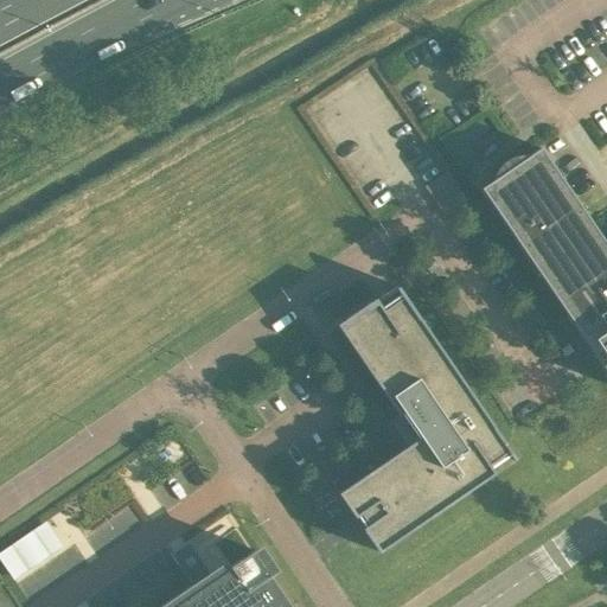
[(606,246),(541,147),(480,189),(606,372),(606,246)]
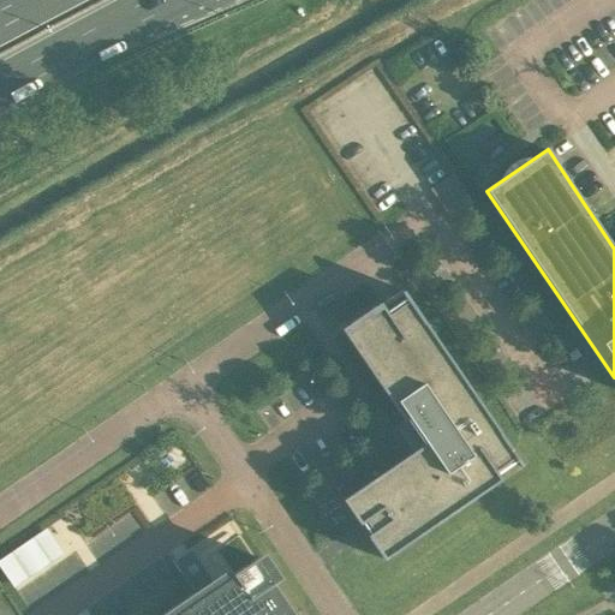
[(434,193),(452,219),(467,208),(473,204),(453,174),(448,177),(431,189),(434,193)]
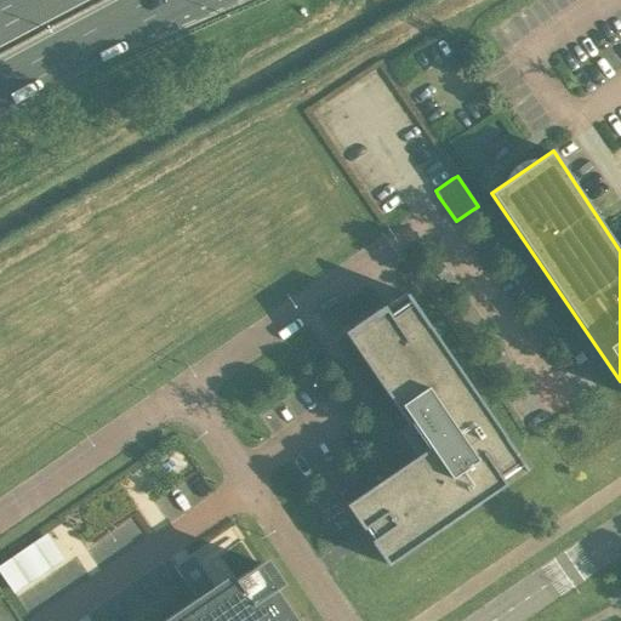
[(391,317),(386,308),(383,306),(345,331),(408,423),(412,421),(429,448),(347,505),(363,529),(368,527),(375,537),(371,540),(388,565),(506,484),(500,476),(519,462),(525,471),(528,469),(408,292),(405,295),(410,303),(391,317)]
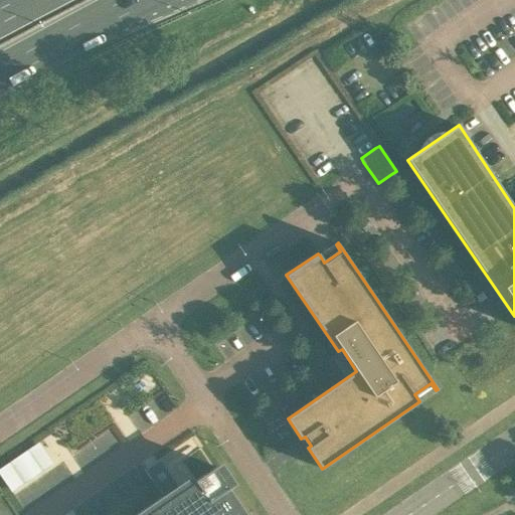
[(480,302),(486,298),(482,292),(476,297),(480,302)]
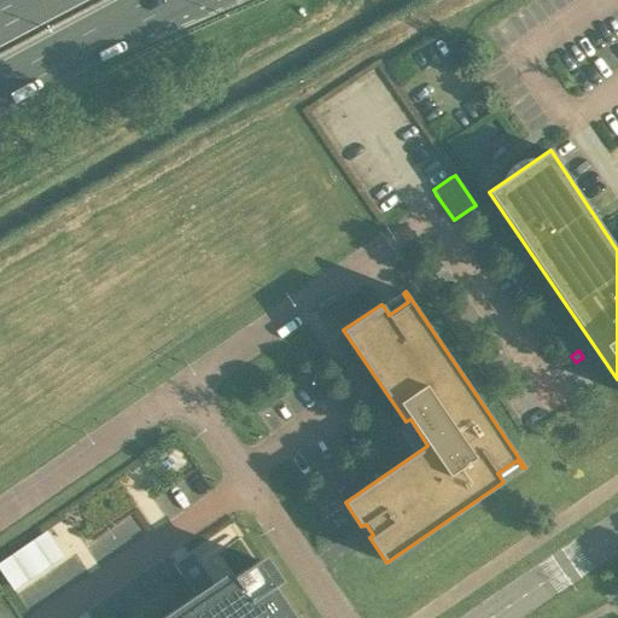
[(42,534),(0,563),(0,570),(11,587),(58,555),(42,534)]
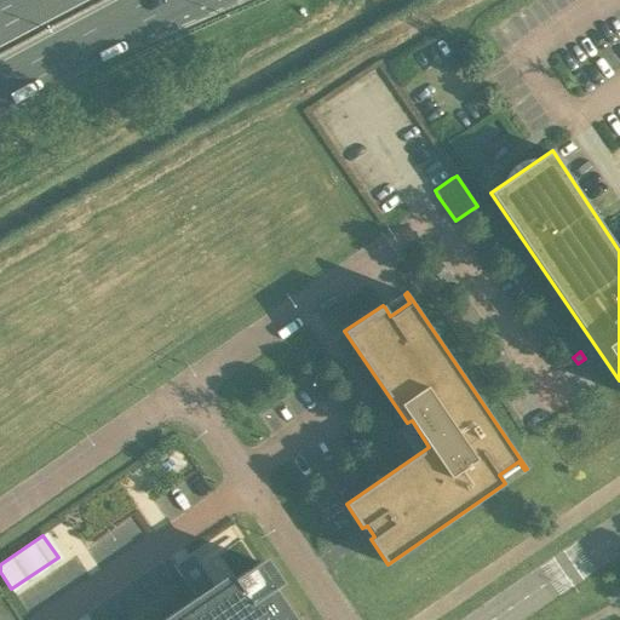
[(296,619),(275,589),(277,587),(259,562),(235,579),(237,584),(218,597),(208,583),(195,592),(201,602),(173,619),(296,619)]
